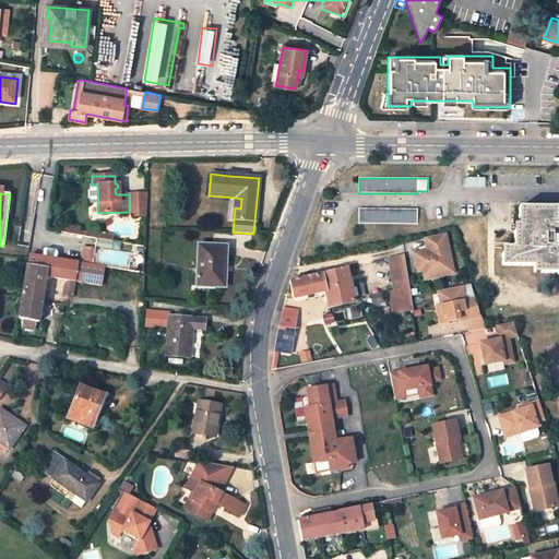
[(129,194),(129,212),(145,212),(146,193),(129,194)]
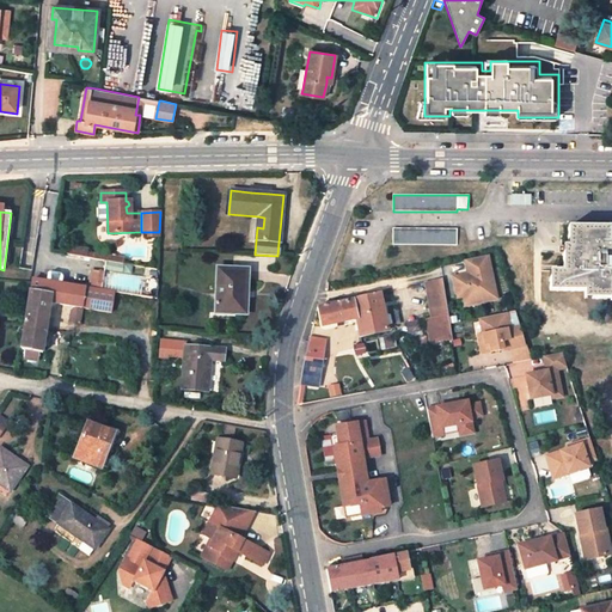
[(611,239),(611,240),(611,227),(568,226),(567,239),(574,239),(574,246),(569,246),(569,252),(563,252),(562,271),(557,270),(556,277),(550,277),(550,292),(583,292),(583,295),(592,295),(592,300),(610,300),(610,295),(611,295),(611,239)]
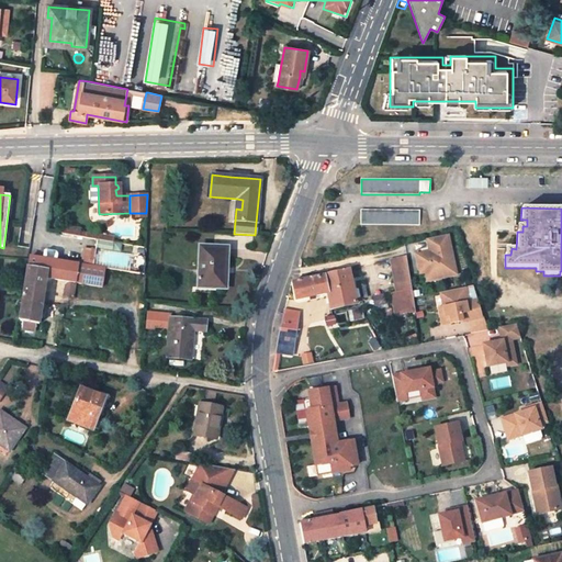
[(418,225),(419,211),(361,210),(360,224),(418,225)]
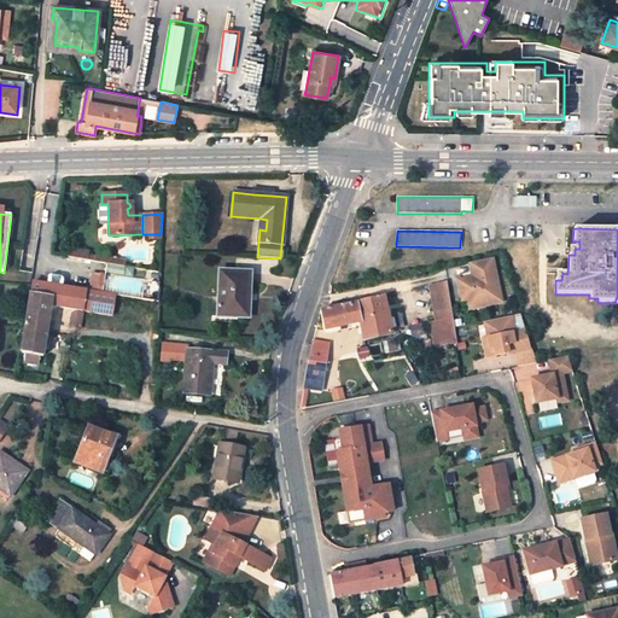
[(87,251),(68,249),(66,257),(86,261),(87,255),(87,251)]
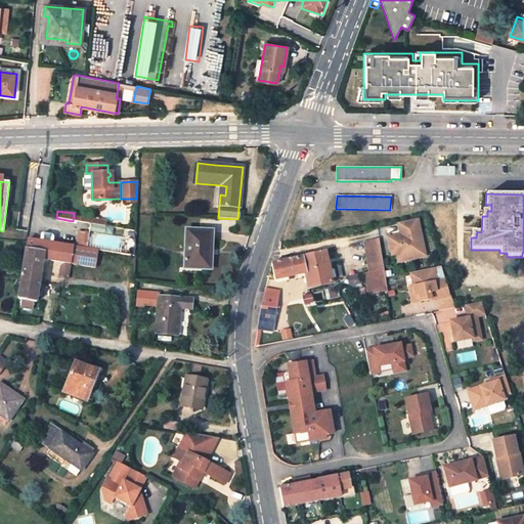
[(104,226),(105,222),(74,216),(73,221),(104,226)]
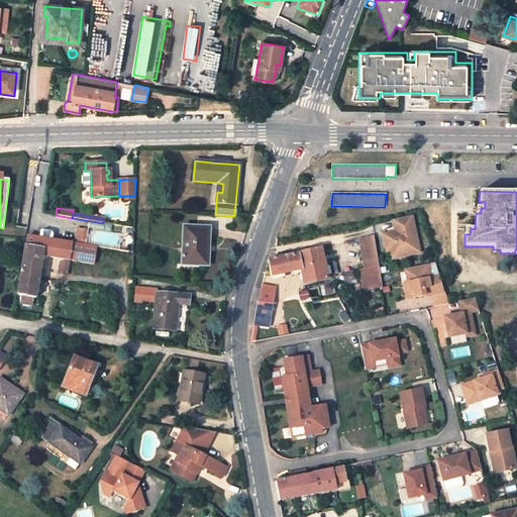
[(419,252),(412,215),(392,219),(395,231),(388,233),(391,250),(393,257),(419,252)]
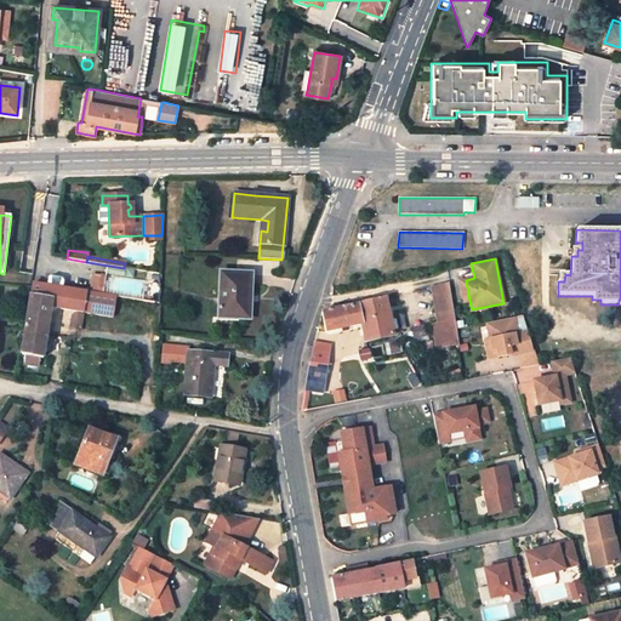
[(238,319),(249,319),(251,274),(220,273),(218,312),(238,312),(238,319)]
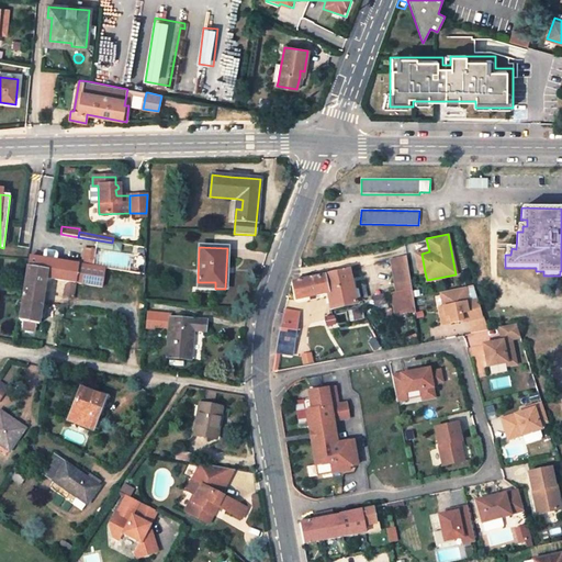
[(83,248),(81,265),(92,267),(96,250),(83,248)]
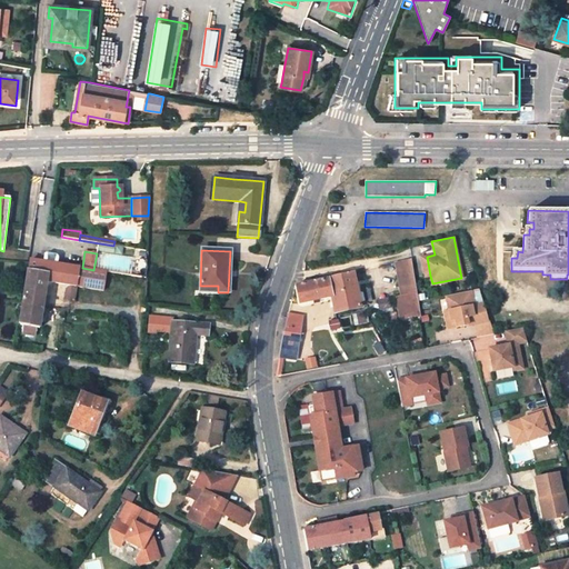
[(58,256),(41,252),(40,261),(29,259),(28,270),(48,275),(46,281),(90,289),(93,270),(82,268),(57,263),(58,256)]
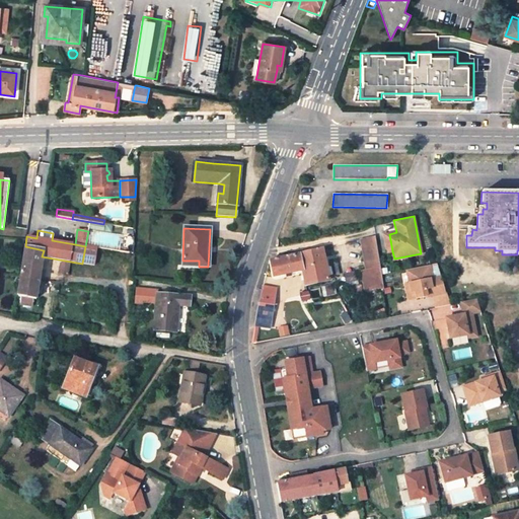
[(392,251),(389,234),(384,235),(387,252),(392,251)]
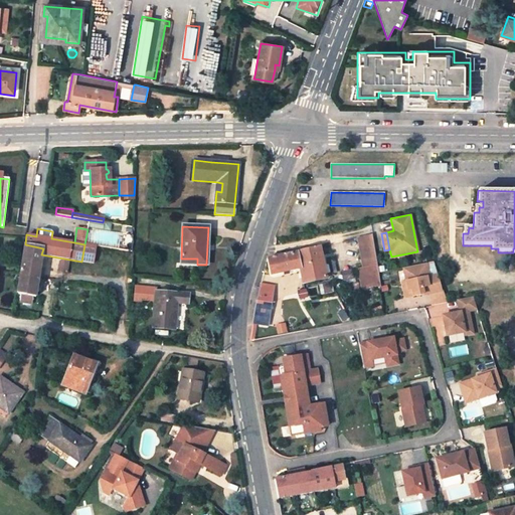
[(371,234),(357,236),(362,268),(378,266),(371,234)]
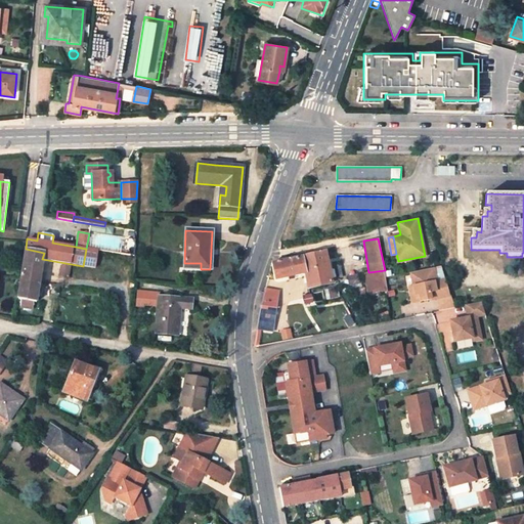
[(26,249),(20,279),(39,282),(42,259),(44,253),(26,249)]
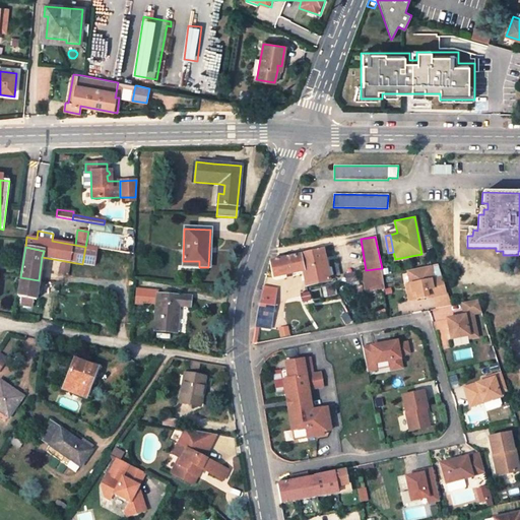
[(82,264),(94,266),(98,250),(85,247),(82,264)]
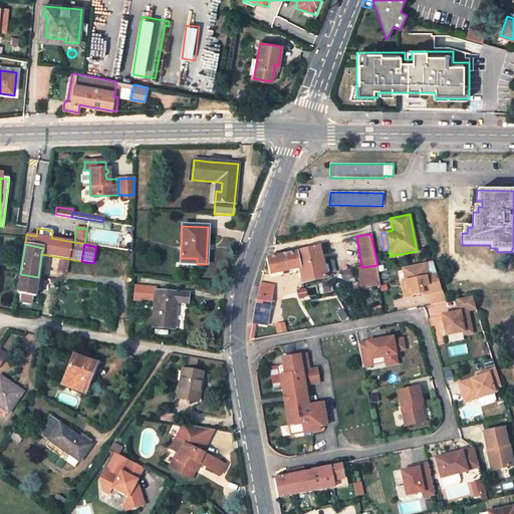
[(321,258),(318,248),(296,253),(299,268),(302,282),(325,277),(324,273),(328,272),(325,256),(321,258)]
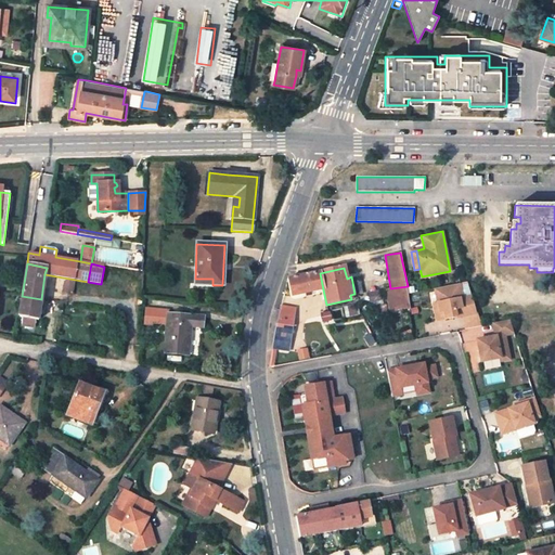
[(288,280),(291,296),(323,289),(320,273),(288,280)]
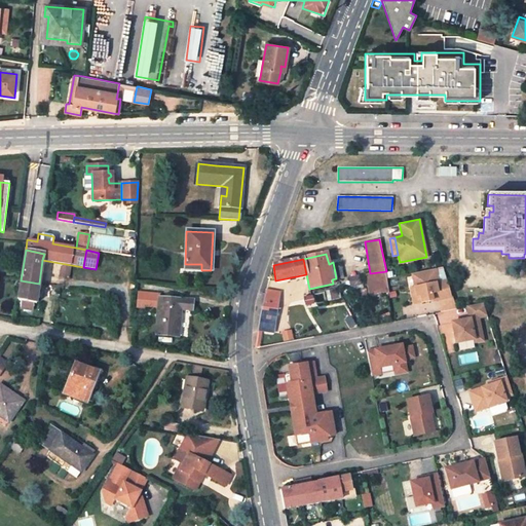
[(435,268),(412,273),(414,287),(415,292),(419,292),(421,301),(439,298),(439,299),(451,297),(447,280),(438,282),(435,268)]
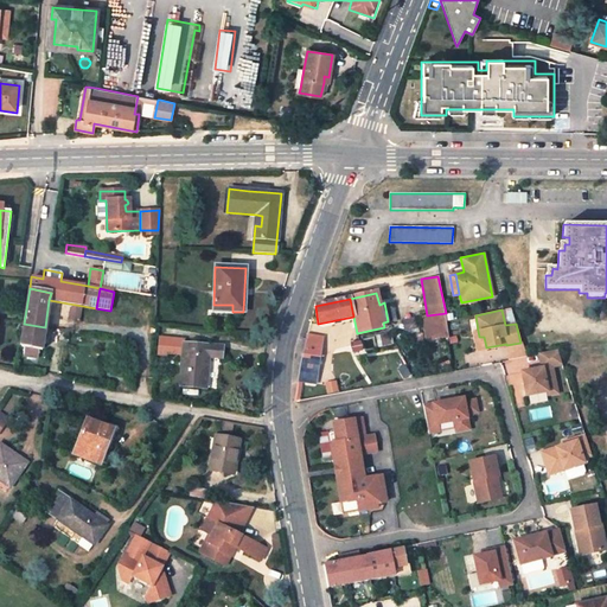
[(80,313),(70,311),(68,321),(78,323),(80,313)]
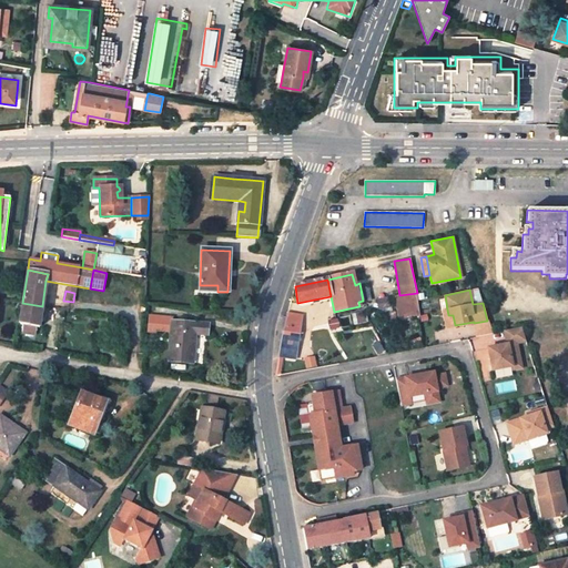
[(399,295),(395,296),(398,318),(419,316),(417,293),(399,295)]
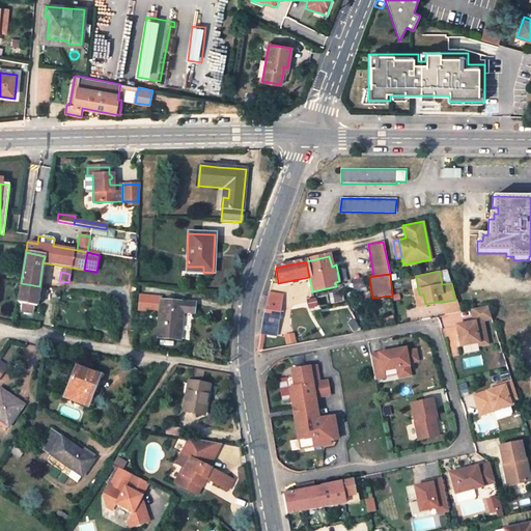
[(21,283),(18,303),(22,304),(20,311),(32,313),(33,306),(35,306),(39,286),(21,283)]
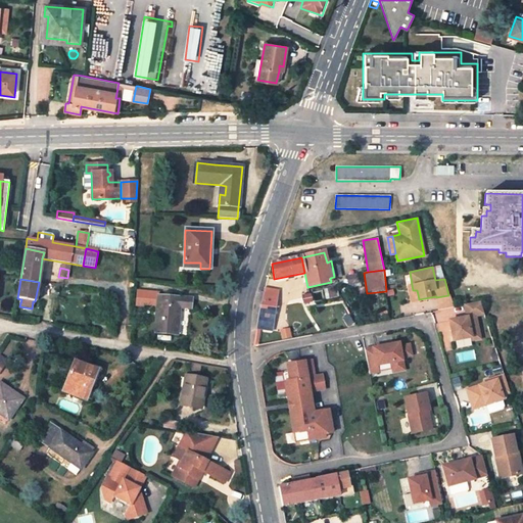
[(413,290),(412,285),(408,285),(411,301),(419,299),(417,290),(413,290)]
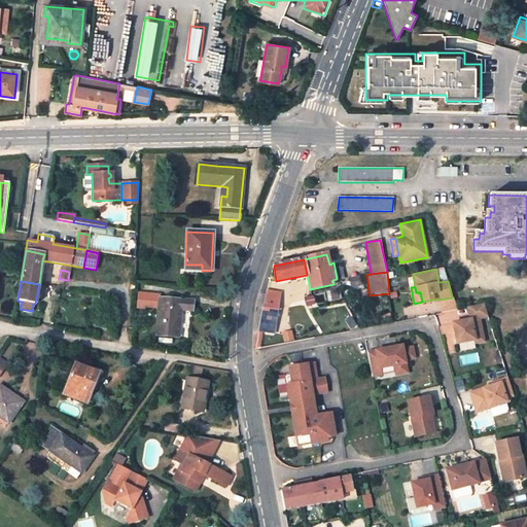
[(267,291),(258,323),(259,323),(258,331),(262,332),(273,335),(275,326),(280,293),(267,291)]
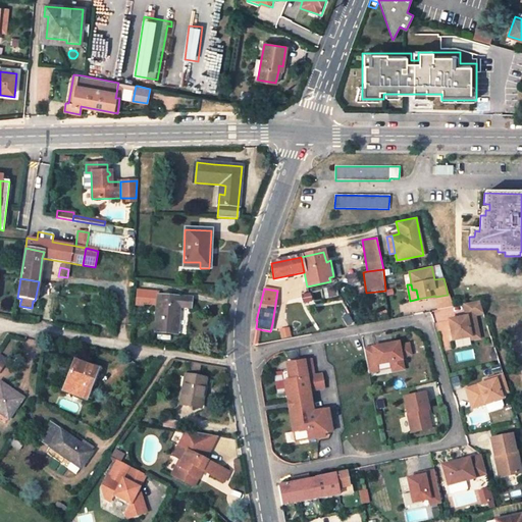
[(364,300),(362,290),(351,292),(353,301),(364,300)]
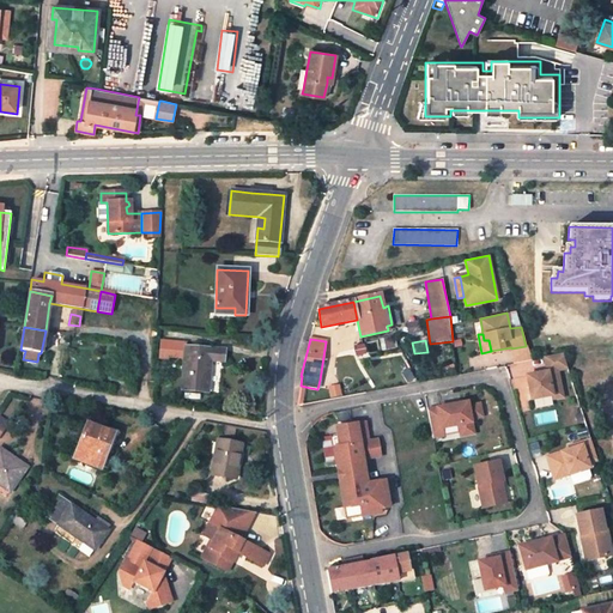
[(134,345),(117,343),(116,352),(133,353),(134,345)]
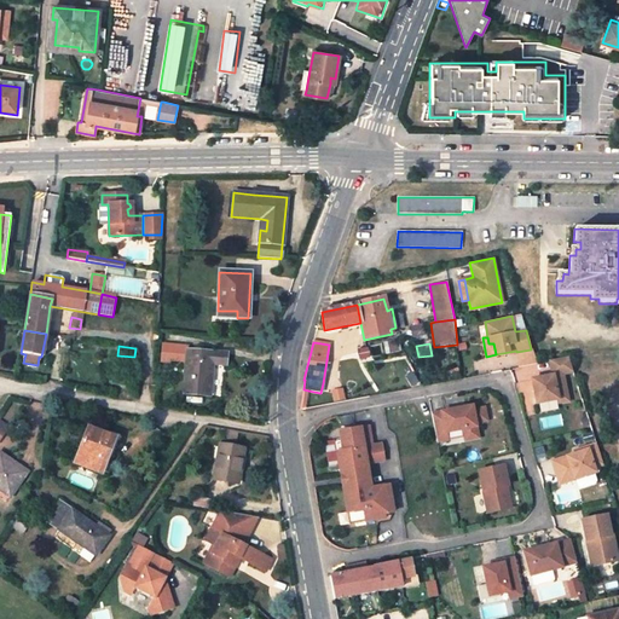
[(209,395),(212,364),(226,364),(226,353),(187,350),(187,348),(161,346),(160,359),(186,363),(184,393),(209,395)]
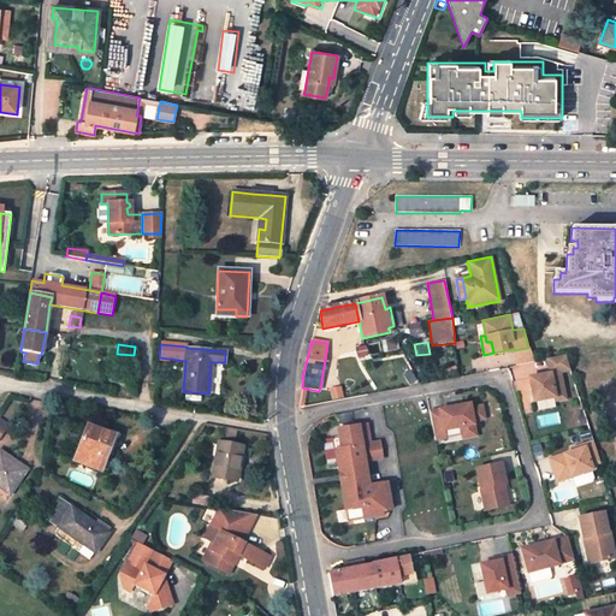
[(560,372),(570,371),(566,355),(548,359),(550,373),(529,378),(534,401),(555,397),(555,401),(564,398),(560,372)]
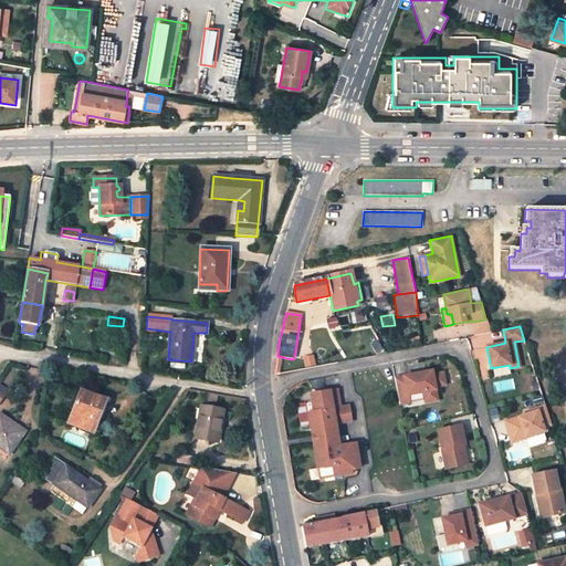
[(396,377),(400,397),(409,395),(425,391),(427,398),(438,396),(437,386),(447,384),(444,371),(433,374),(433,370),(396,377)]
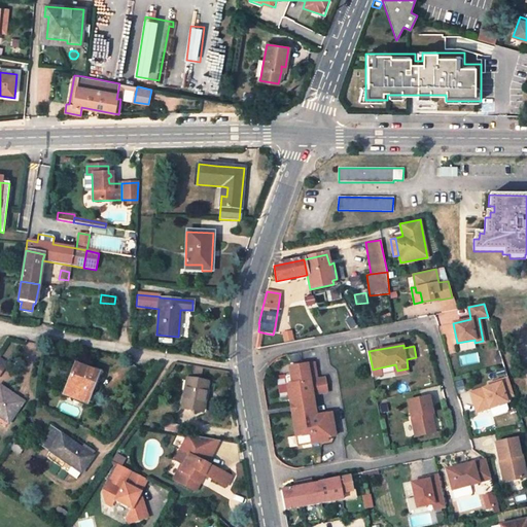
[(290,376),(285,376),(290,403),(292,406),(293,409),(310,406),(308,394),(312,394),(327,391),(324,378),(316,379),(313,362),(288,366),(290,376)]
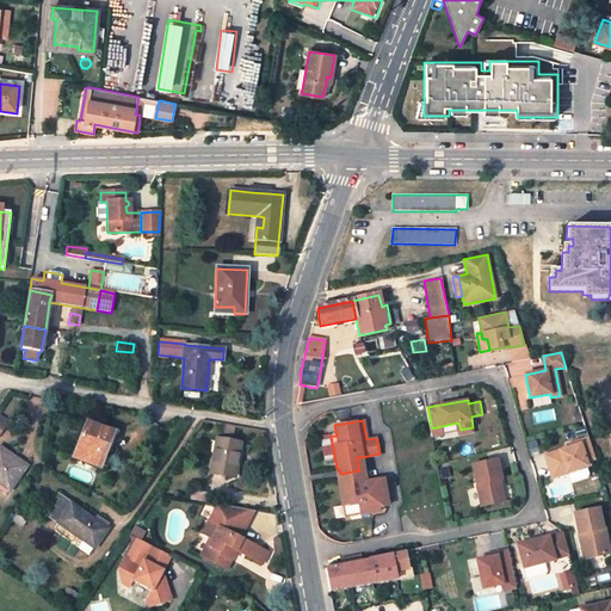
[(112,433),(87,423),(73,458),(104,469),(111,451),(103,448),(104,444),(107,445),(112,433)]
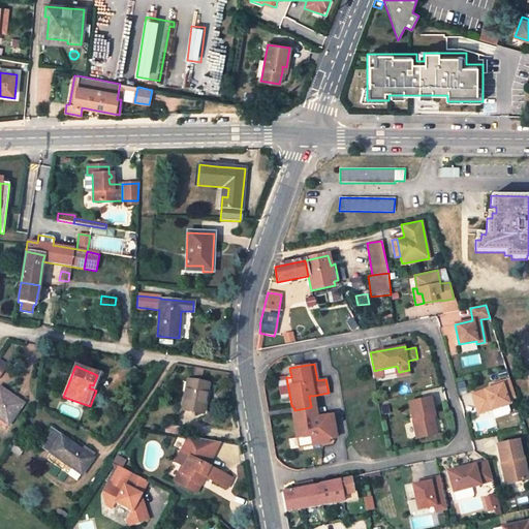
[(190,374),(201,376),(203,370),(191,367),(190,374)]
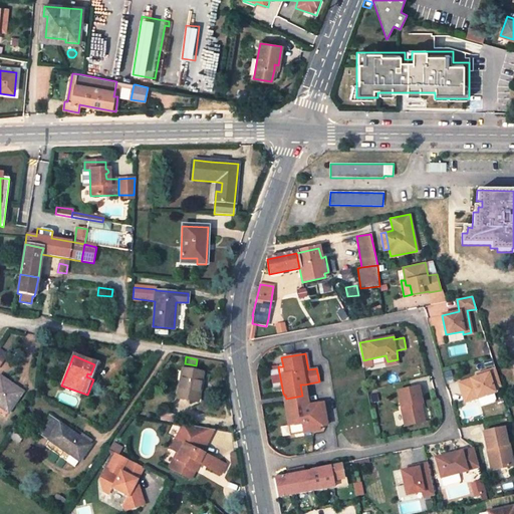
[(86,376),(93,379),(99,366),(94,364),(90,374),(87,373),(86,376)]
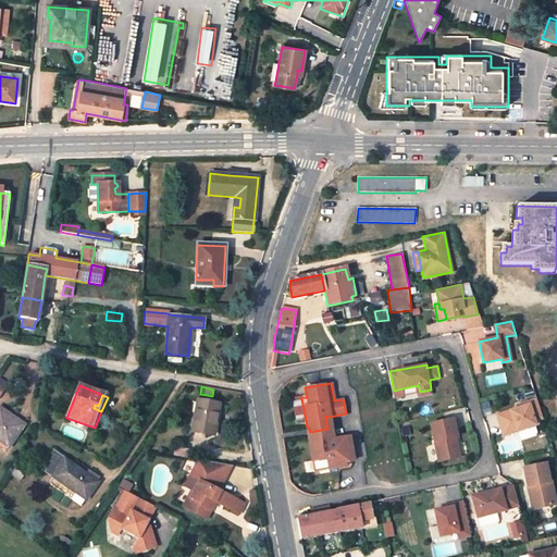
[(518,408),(496,416),(503,435),(535,425),(534,421),(542,419),(536,399),(528,403),(528,405),(518,408)]
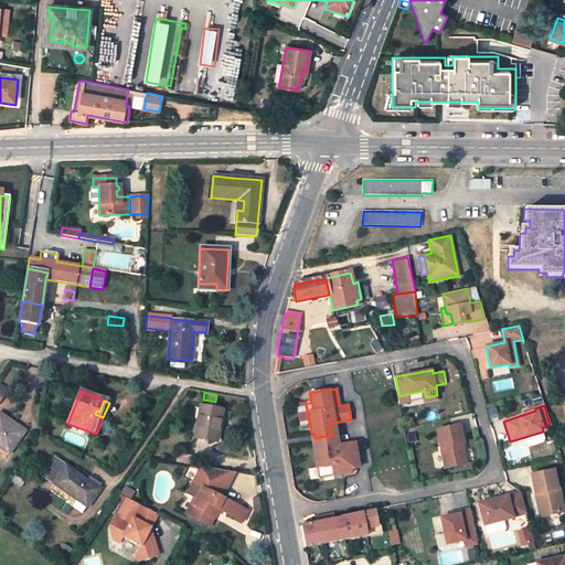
[(222,409),(200,406),(194,437),(216,441),(222,409)]
